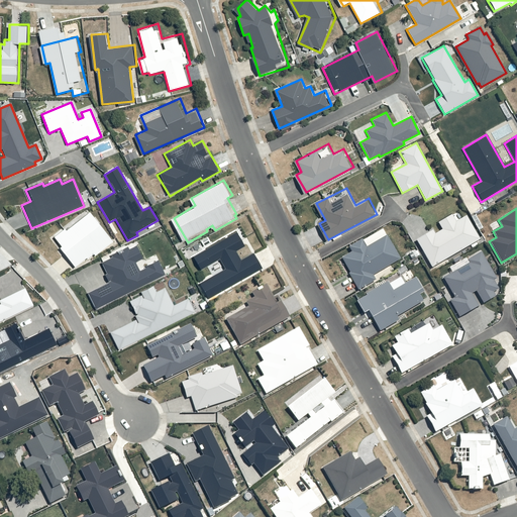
[(64,230),(54,237),(62,247),(59,248),(75,268),(86,259),(87,261),(93,255),(94,256),(113,242),(90,213),(66,232),(64,230)]
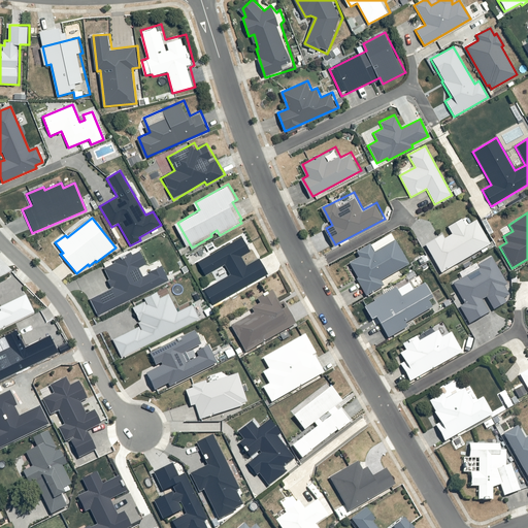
[(441,235),(424,245),(440,273),(490,245),(475,221),(465,227),(461,220),(447,228),(451,235),(443,239),(441,235)]
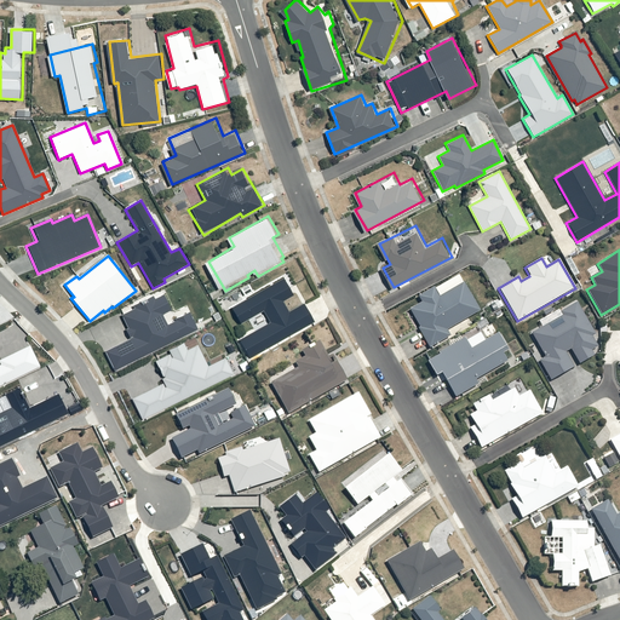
[(294,292),(286,277),(234,308),(242,322),(264,309),(271,322),(242,340),(252,357),(316,319),(306,302),(291,311),(283,299),(294,292)]
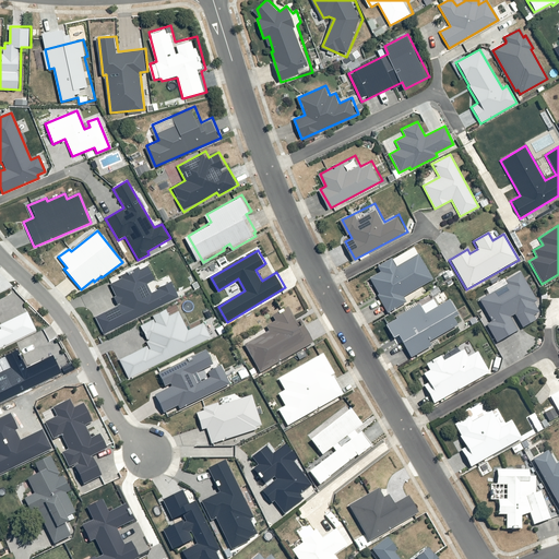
[(435,278),(420,254),(400,265),(394,257),(379,265),(382,272),(371,278),(390,312),(408,301),(405,295),(435,278)]
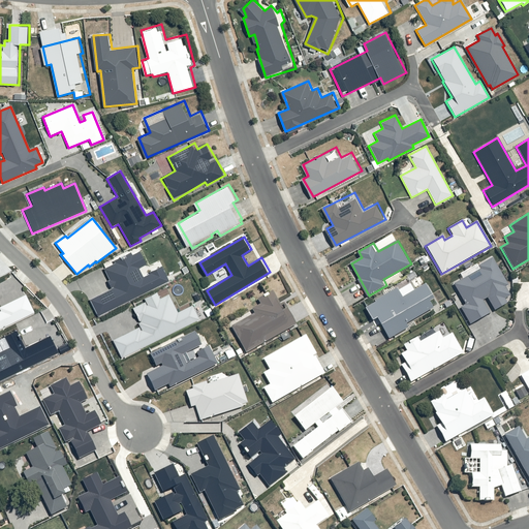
[(114,289),(90,301),(98,316),(168,281),(161,267),(149,273),(150,274),(143,278),(138,270),(146,266),(139,252),(131,256),(130,253),(114,261),(115,263),(103,270),(114,289)]
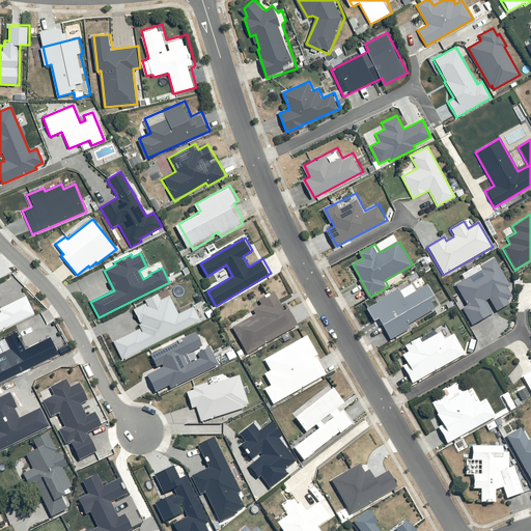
[(480,271),(454,285),(467,306),(462,309),(472,326),(491,314),(483,302),(488,299),(496,311),(508,304),(506,301),(512,297),(507,288),(510,287),(494,259),(479,268),(480,271)]
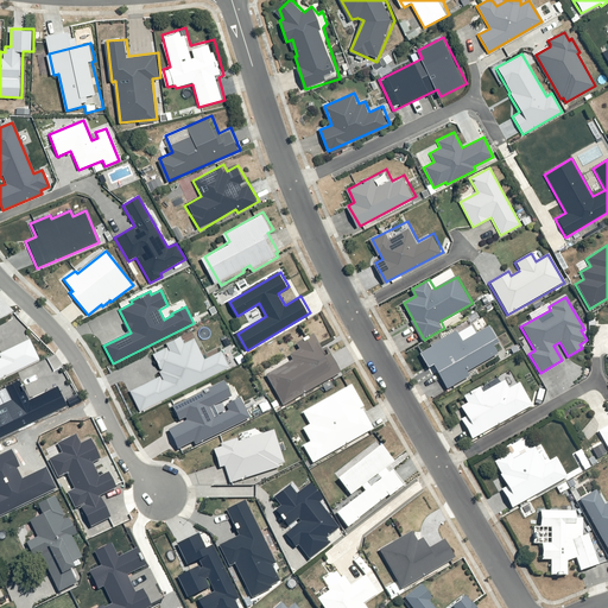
[(436,365),(449,387),(470,374),(469,372),(505,350),(491,327),(480,334),(470,317),(453,328),(455,331),(420,353),(430,368),(436,365)]
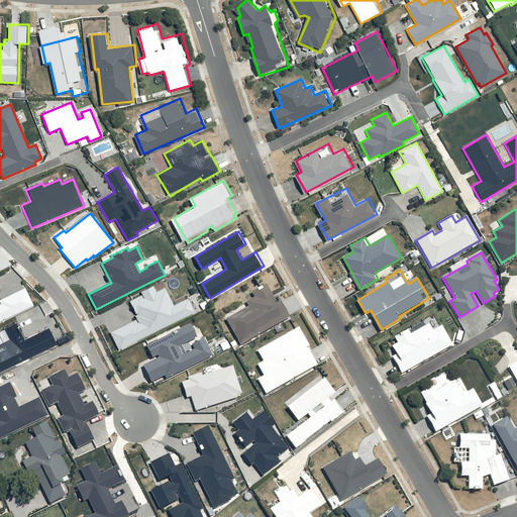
[(241,344),(291,314),(282,300),(280,302),(269,284),(253,293),(255,296),(248,301),(251,305),(226,320),(241,344)]
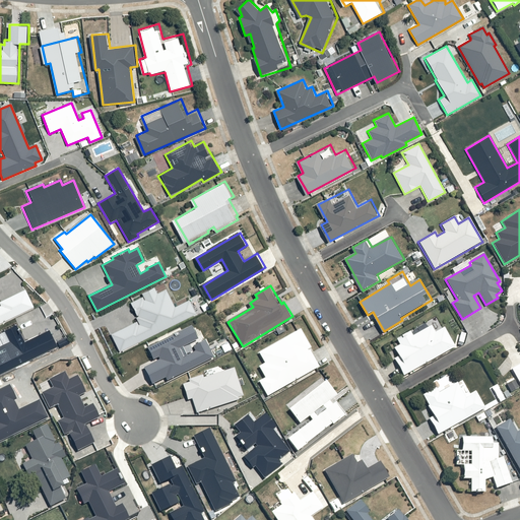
[(137,322),(111,335),(119,352),(197,315),(189,300),(174,308),(166,290),(156,295),(153,288),(141,295),(142,298),(130,304),(137,318),(135,319),(137,322)]
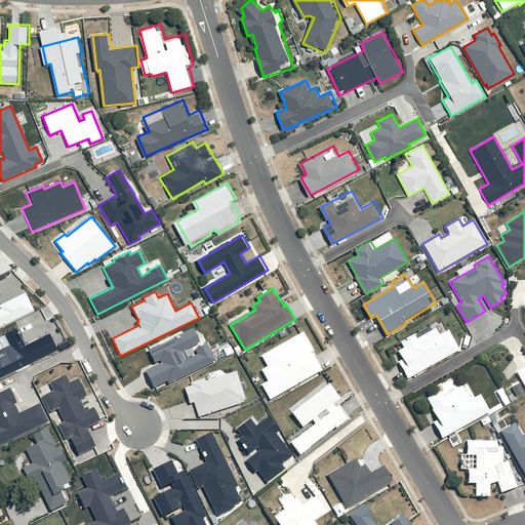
[(0,327),(34,312),(26,292),(0,305),(0,327)]
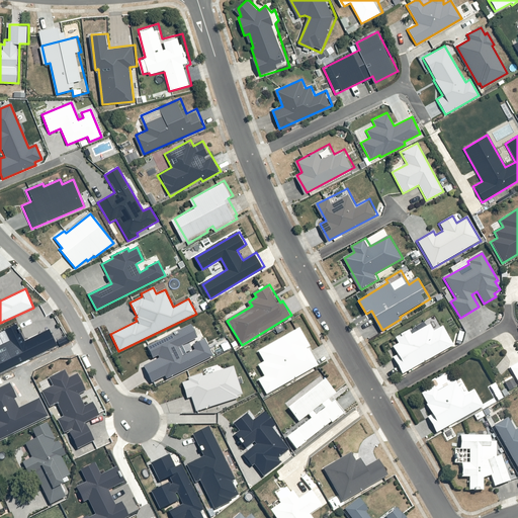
[(0,373),(57,346),(48,330),(24,341),(16,325),(0,332),(0,373)]
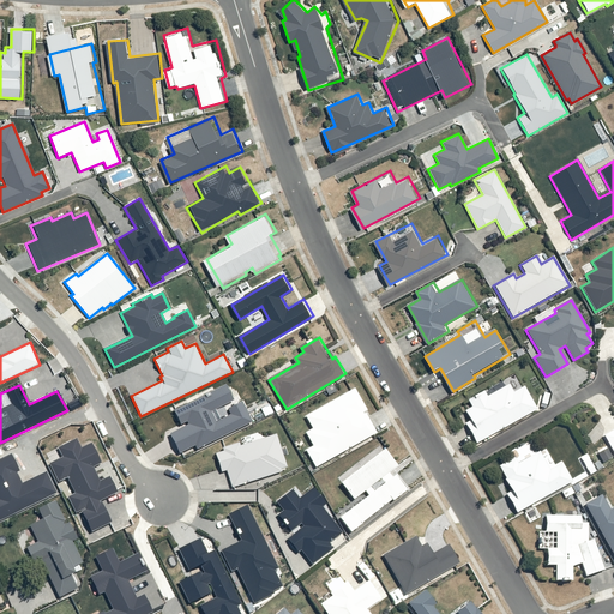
[(187,426),(168,434),(178,455),(194,446),(196,450),(252,423),(242,403),(227,410),(229,416),(215,423),(210,413),(233,401),(226,385),(170,411),(178,427),(186,423),(187,426)]
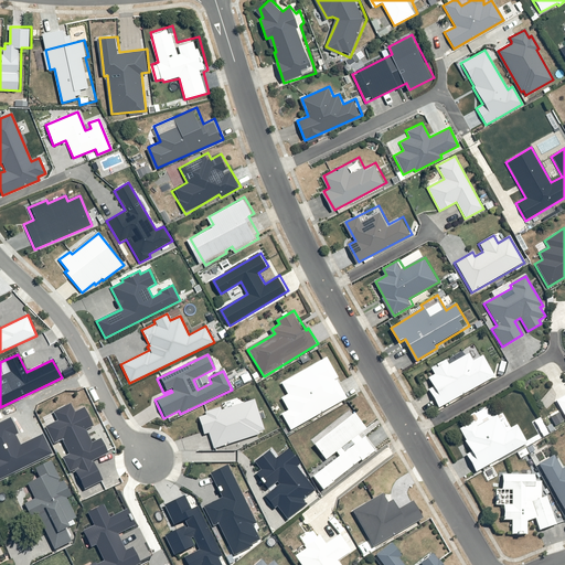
[(292,432),(349,397),(339,380),(342,377),(328,354),(283,382),(289,393),(281,397),(289,409),(281,414),(292,432)]
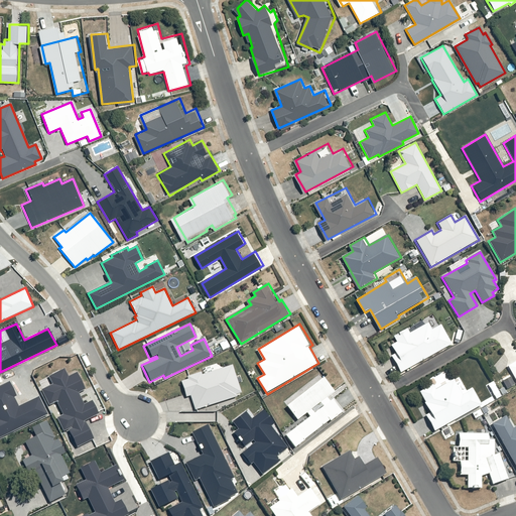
[(395,355),(391,357),(400,373),(452,345),(440,325),(431,330),(427,324),(409,334),(406,330),(393,337),(396,343),(390,346),(395,355)]
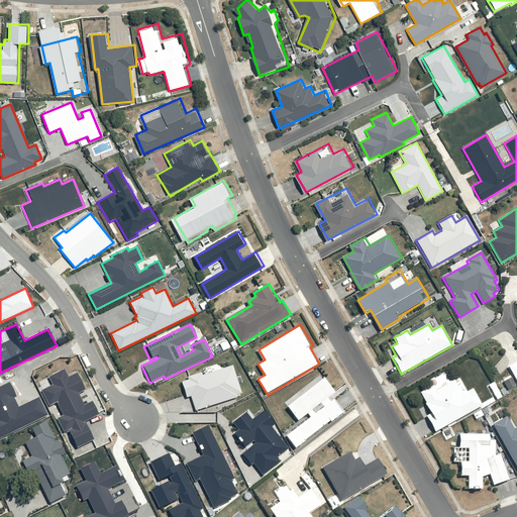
[(187,381),(181,383),(185,397),(191,396),(195,410),(236,398),(235,396),(241,394),(232,366),(202,376),(201,373),(186,378),(187,381)]
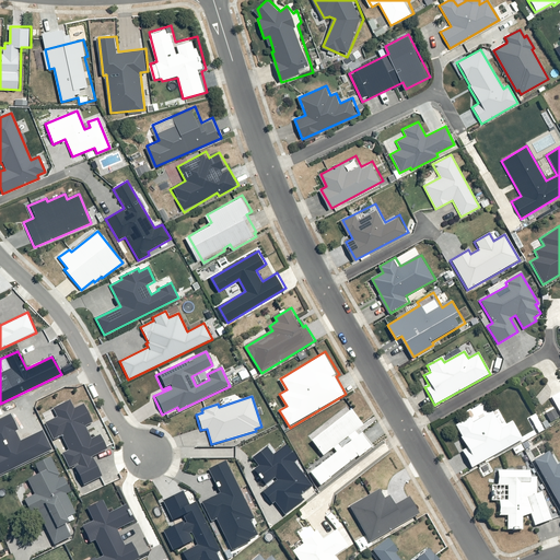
[(69,400),(51,409),(56,418),(43,424),(53,442),(61,438),(68,451),(61,454),(68,467),(73,465),(83,485),(100,477),(90,457),(105,450),(98,435),(91,440),(84,427),(92,423),(82,404),(73,408),(69,400)]
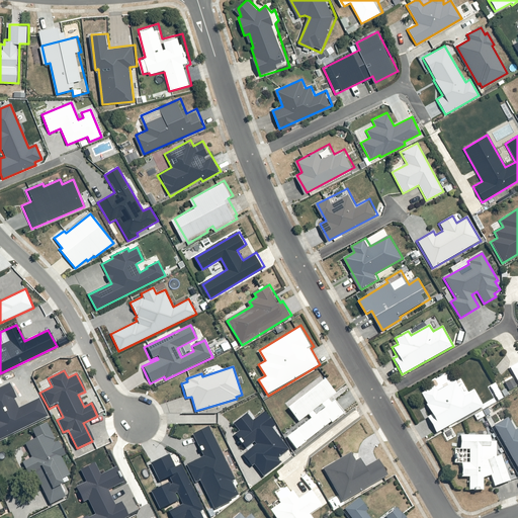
[(328,376),(289,407),(301,422),(310,415),(312,418),(288,436),(299,450),(347,412),(336,397),(341,393),(328,376)]
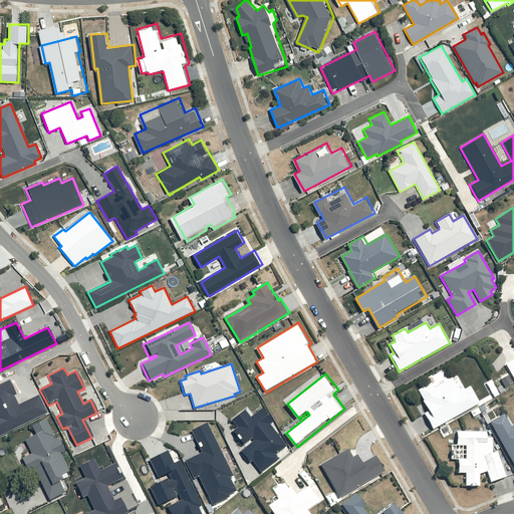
[(435,431),(482,402),(472,386),(463,391),(454,375),(437,386),(434,380),(419,391),(431,410),(424,414),(435,431)]
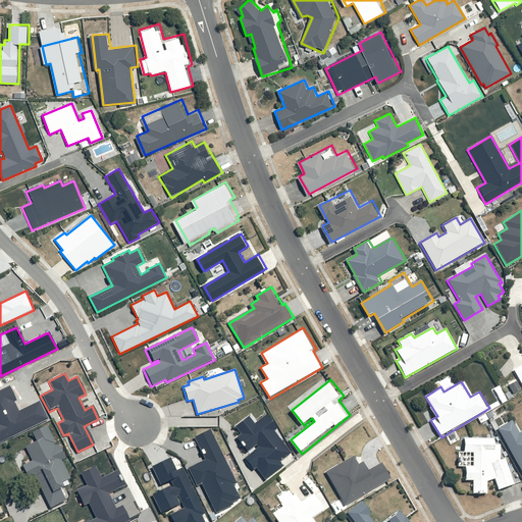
[(17,400),(10,384),(0,388),(0,442),(49,419),(40,401),(18,411),(14,402),(17,400)]
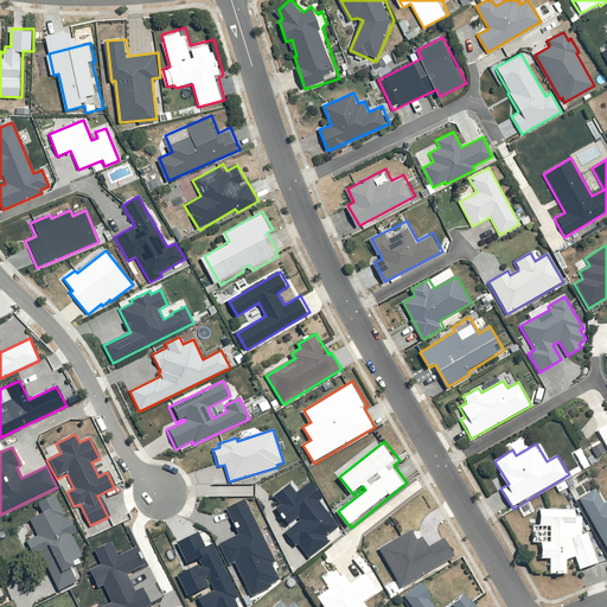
[(295,493),(288,485),(273,497),(280,505),(274,510),(286,526),(296,518),(300,522),(283,534),(294,548),(296,545),(308,560),(328,543),(325,537),(338,528),(318,503),(321,499),(308,483),(295,493)]
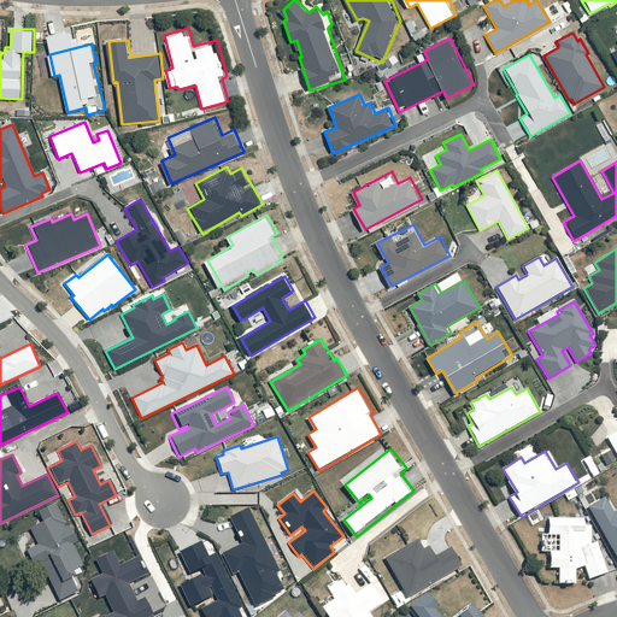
[(609,498),(592,507),(616,553),(616,509),(615,510),(609,498)]
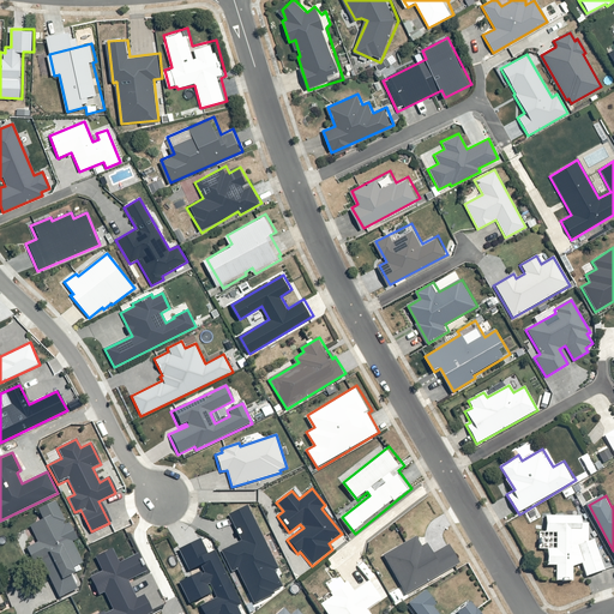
[(70,522),(59,499),(41,507),(46,518),(32,524),(41,540),(29,546),(36,561),(43,559),(61,597),(82,588),(77,578),(84,575),(79,564),(86,561),(76,540),(82,536),(73,521),(70,522)]
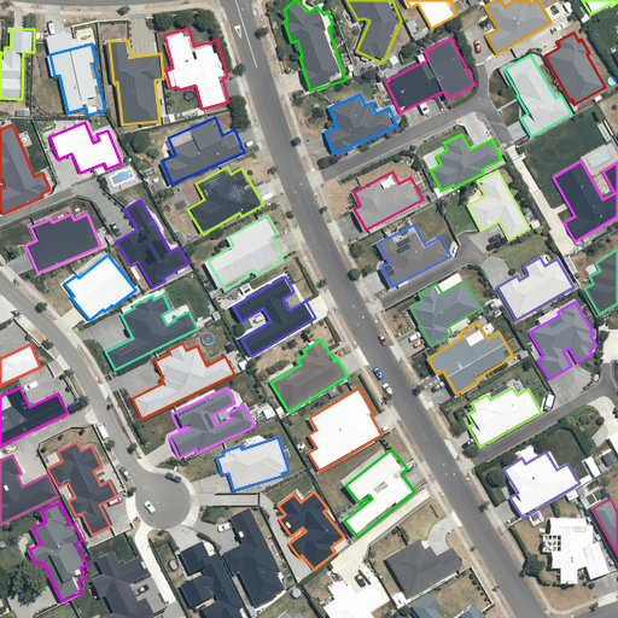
[(242,544),(221,554),(232,576),(238,573),(255,608),(275,598),(274,595),(284,592),(277,575),(280,573),(249,508),(228,518),(242,544)]
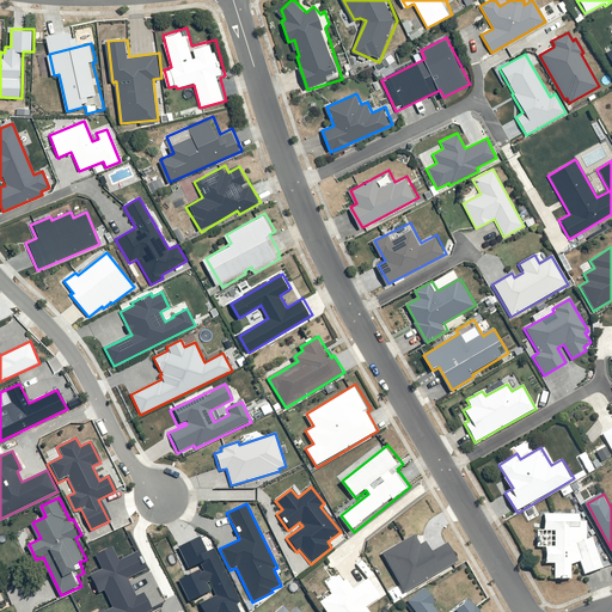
[(567,513),(546,513),(546,527),(537,527),(537,549),(545,549),(546,564),(554,564),(554,580),(575,580),(575,564),(581,564),(581,575),(599,574),(598,534),(591,534),(591,519),(583,519),(582,508),(567,508),(567,513)]
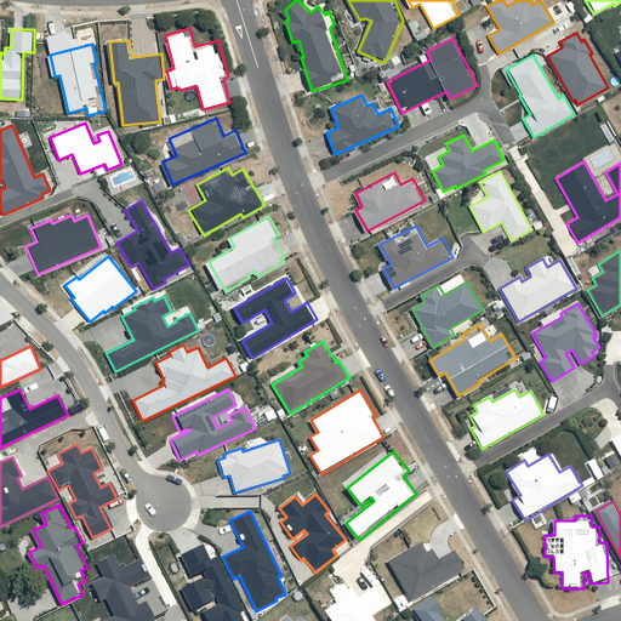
[(389,560),(411,599),(467,568),(456,551),(440,560),(434,548),(428,552),(422,541),(389,560)]
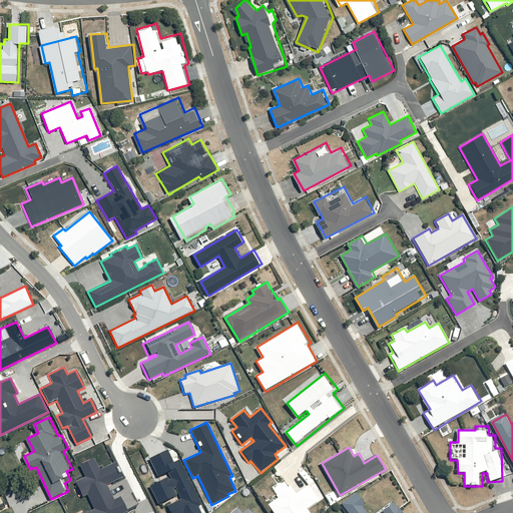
[(166,451),(148,459),(157,477),(167,472),(169,477),(149,487),(157,505),(177,495),(180,500),(165,507),(168,512),(200,512),(197,507),(200,506),(178,460),(172,463),(166,451)]
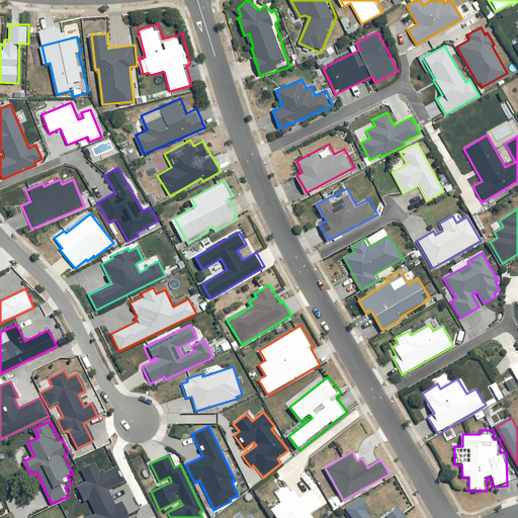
[(95,463),(82,469),(87,481),(77,487),(84,501),(88,499),(96,514),(87,517),(127,517),(131,516),(122,500),(116,503),(109,490),(124,482),(116,467),(101,475),(95,463)]
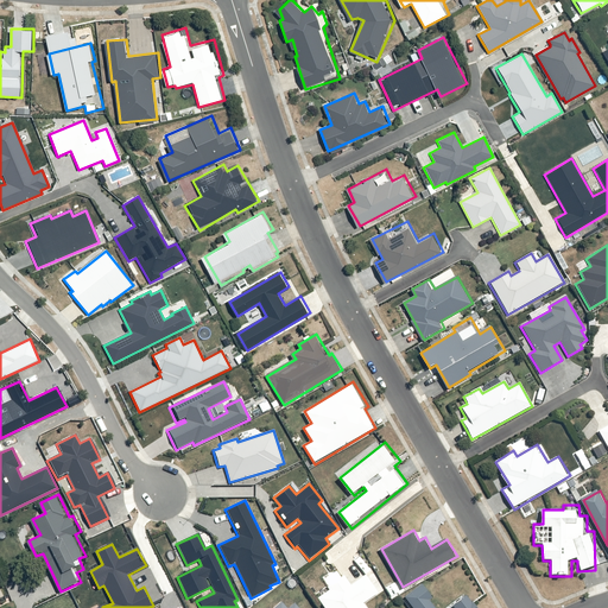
[(329,590),(316,600),(322,607),(365,607),(362,605),(378,594),(365,576),(350,587),(343,576),(327,588),(329,590)]
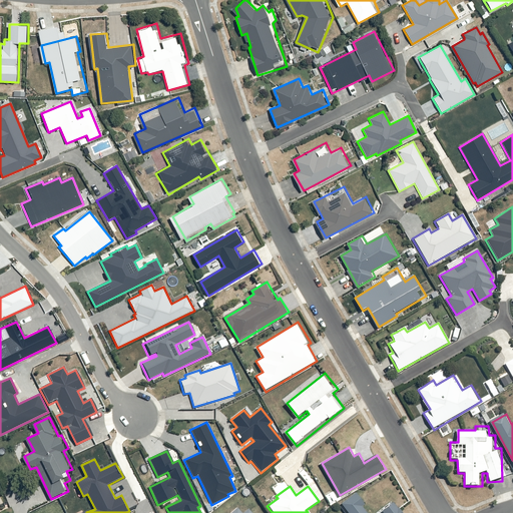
[(359,493),(343,505),(349,512),(403,512),(394,500),(378,512),(377,512),(369,512),(365,506),(367,504),(359,493)]
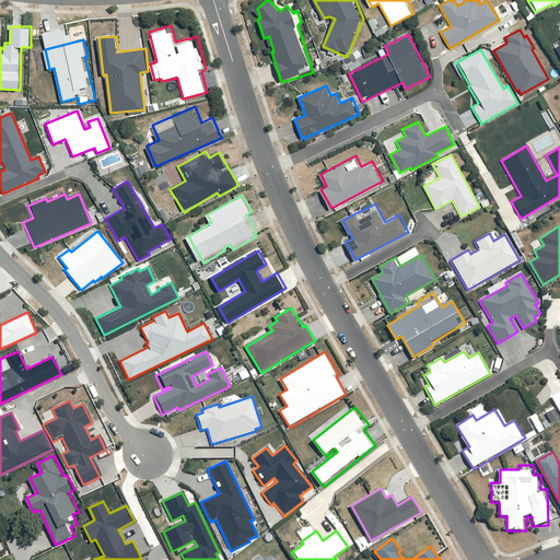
[(261,550),(251,559),(279,559),(275,555),(269,559),(261,550)]
